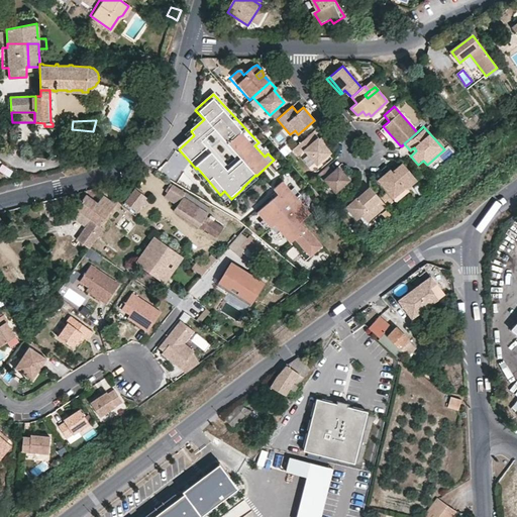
[(323,145),(318,140),(312,132),(292,149),(297,156),(303,150),(316,166),(330,153),(323,145)]
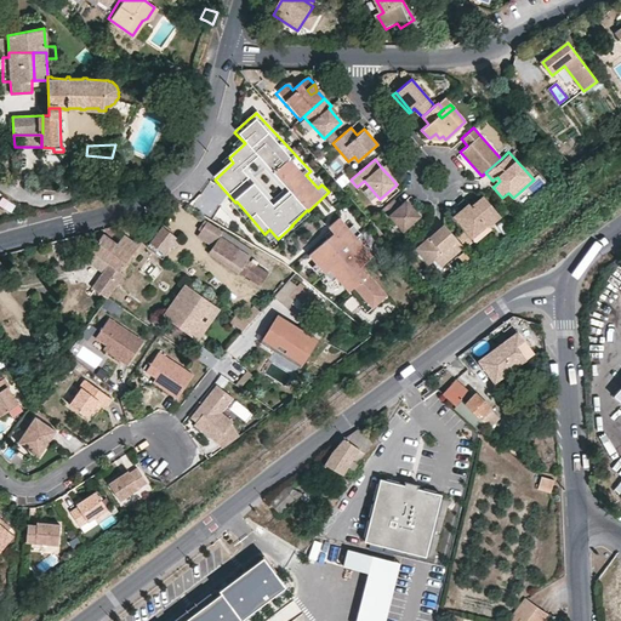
[(322,184),(311,171),(306,175),(318,188),(322,184)]
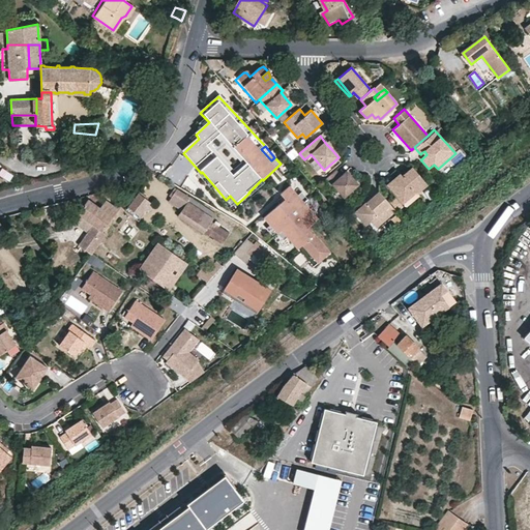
[(0,169),(0,174),(8,180),(13,174),(3,166),(0,169)]
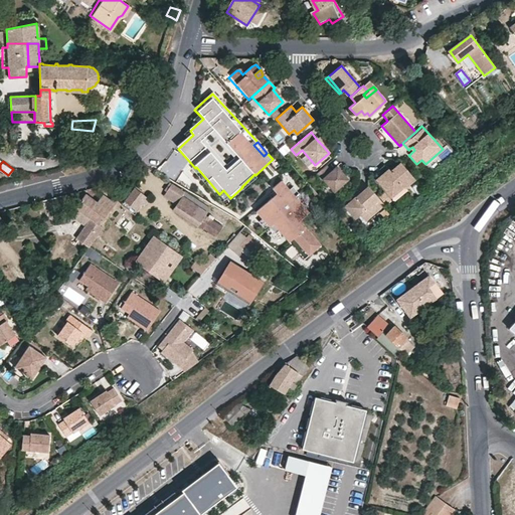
[(414,177),(400,161),(390,170),(388,168),(376,179),(391,196),(403,185),(404,186),(414,177)]
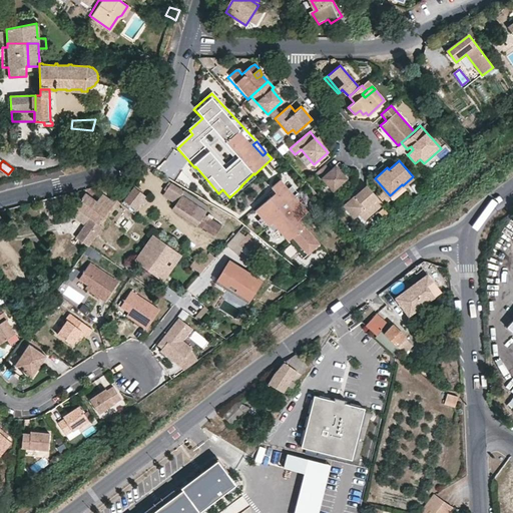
[(346,179),(335,165),(329,170),(324,165),(313,174),(318,180),(321,178),(332,191),(346,179)]
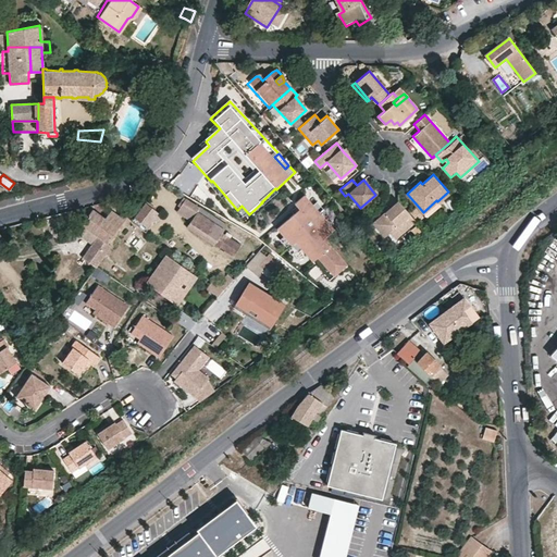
[(212,181),(211,182),(209,184),(223,200),(226,197),(212,181)]
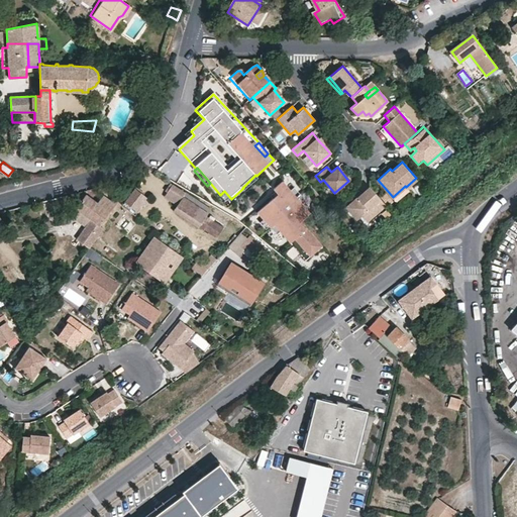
[(242,188),(243,188),(245,191),(259,179),(256,176),(255,175),(242,188)]
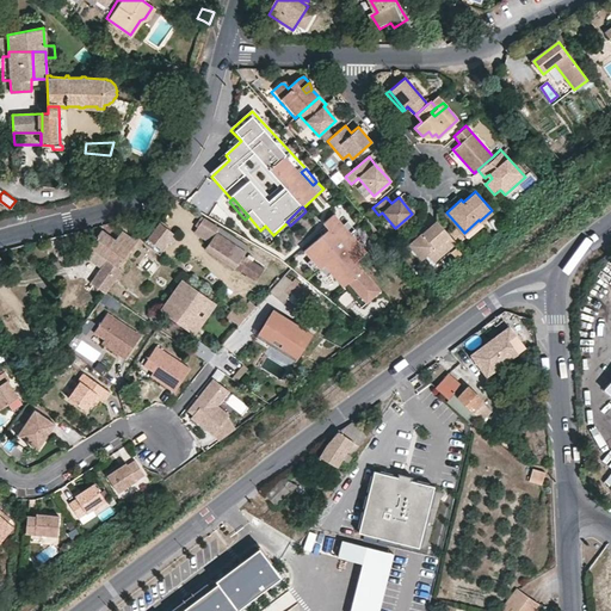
[(345,224),(335,214),(325,223),(327,226),(331,229),(325,235),(307,252),(323,270),(327,266),(334,273),(365,307),(384,289),(358,261),(369,251),(359,240),(345,224)]
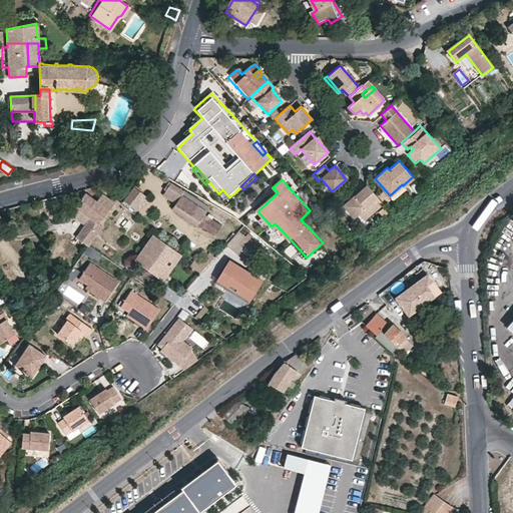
[(200,220),(198,223),(216,234),(223,224),(212,217),(214,215),(210,212),(208,215),(205,213),(207,210),(192,201),(194,196),(171,182),(164,193),(176,201),(175,204),(200,220)]
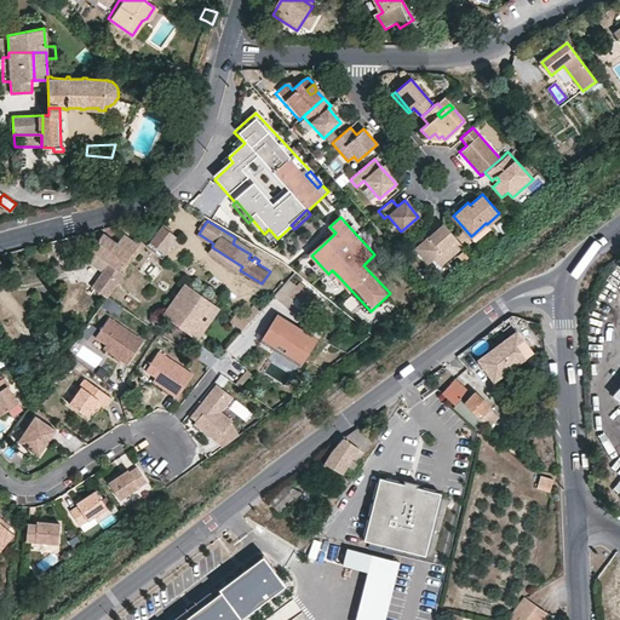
[(489,227),(487,224),(486,223),(471,236),(476,240),(489,227)]
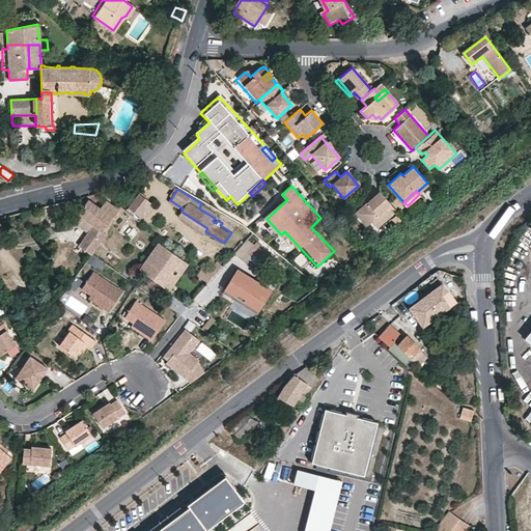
[(304,192),(300,195),(312,208),(315,205),(304,192)]
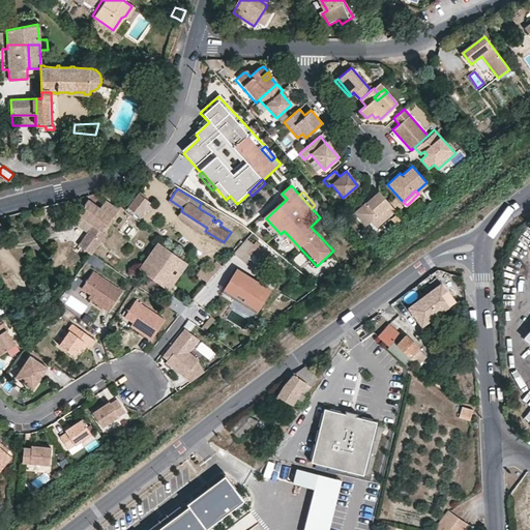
[(395,211),(379,192),(371,199),(373,201),(367,204),(366,203),(354,213),(365,226),(371,221),(377,228),(395,211)]
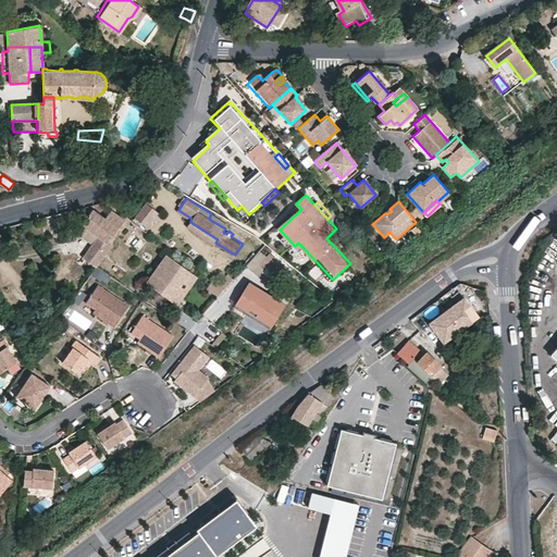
[(147,206),(136,220),(148,227),(159,213),(147,206)]
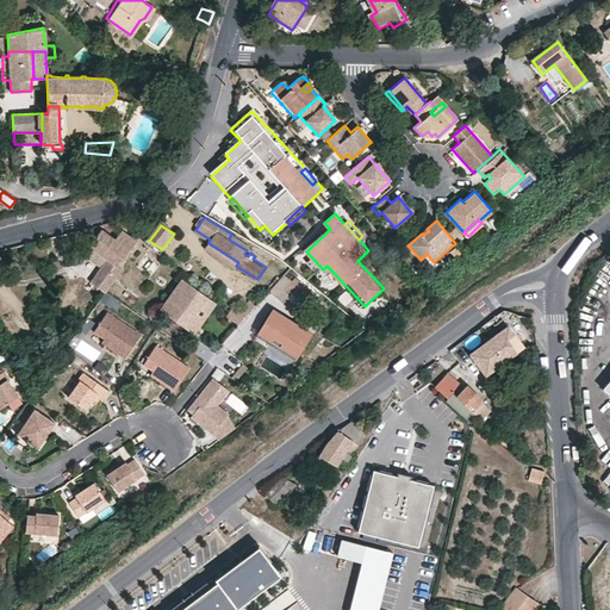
[(268,238),(273,235),(265,225),(260,230),(268,238)]
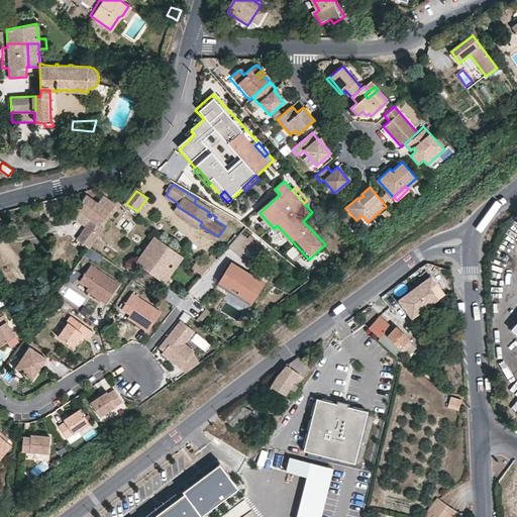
[(120,200),(113,196),(111,200),(104,195),(98,203),(87,195),(76,208),(80,211),(92,220),(87,227),(78,239),(90,248),(104,228),(101,226),(120,200)]
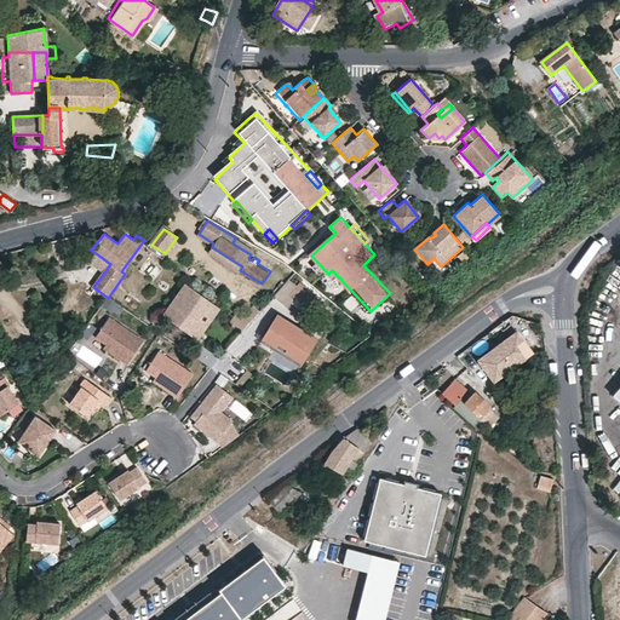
[(233,244),(251,254),(253,248),(235,237),(233,244)]
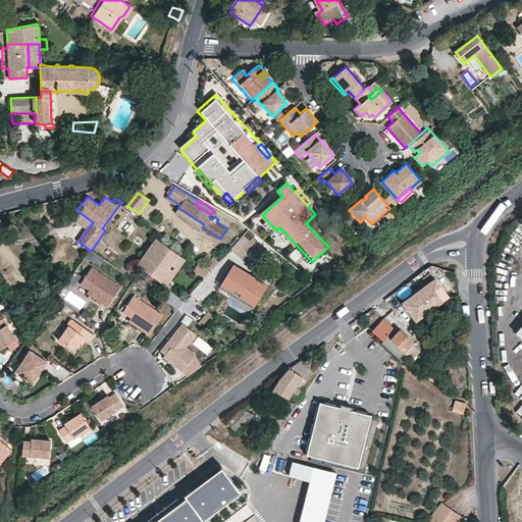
[(178,208),(175,212),(202,228),(202,227),(204,224),(178,208)]
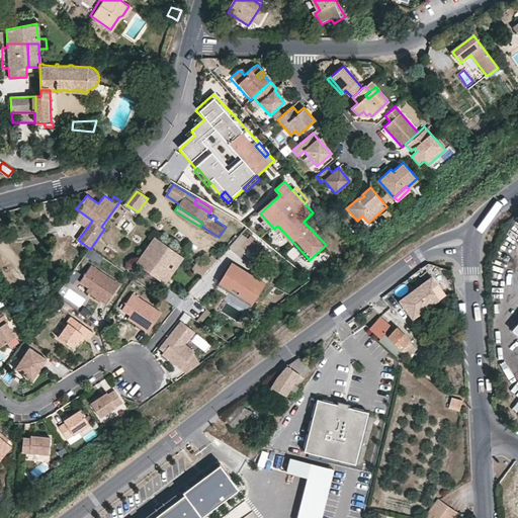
[(92,221),(80,211),(75,219),(87,228),(92,221)]
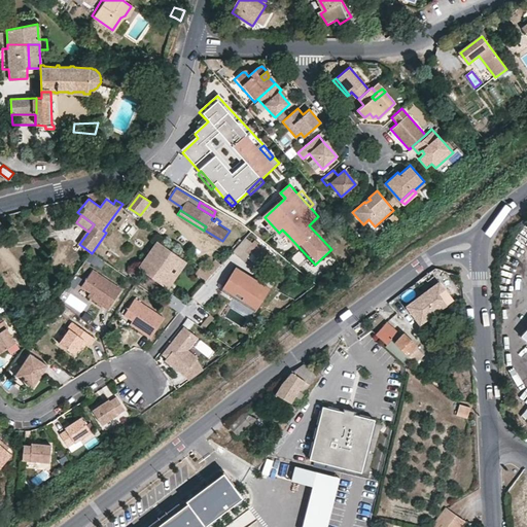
[(284,239),(288,236),(282,230),(279,233),(284,239)]
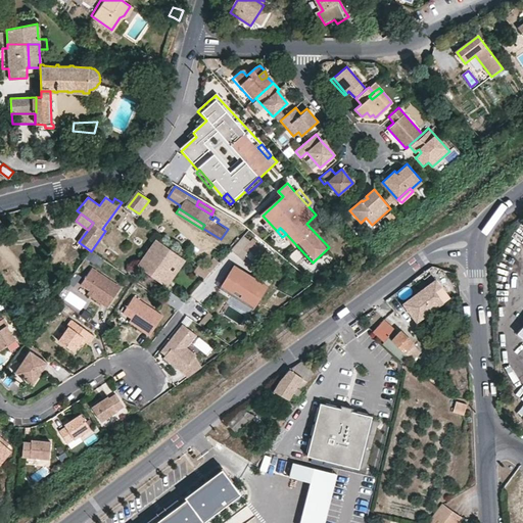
[(143,265),(158,243),(154,240),(139,262),(143,265)]
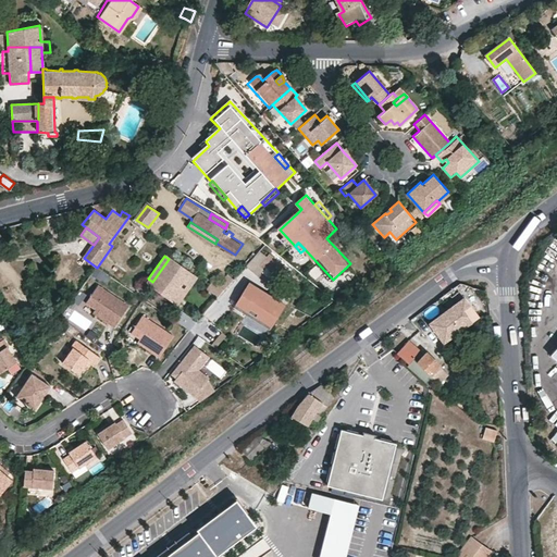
[(188,273),(169,259),(152,282),(171,296),(188,273)]
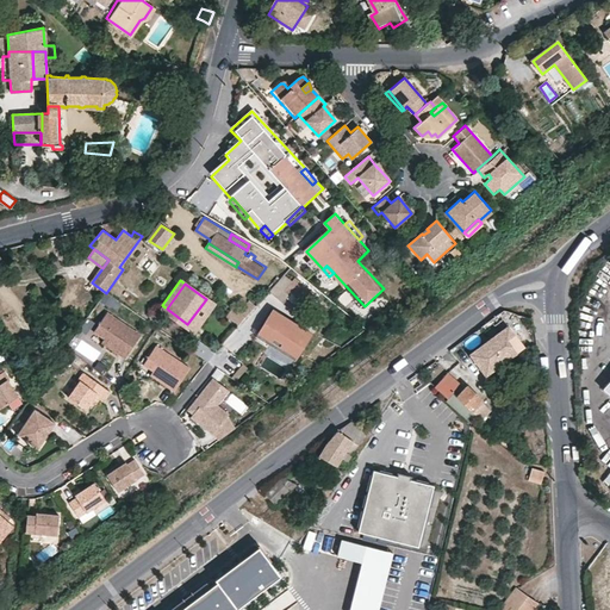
[(195,330),(213,305),(206,299),(187,324),(195,330)]
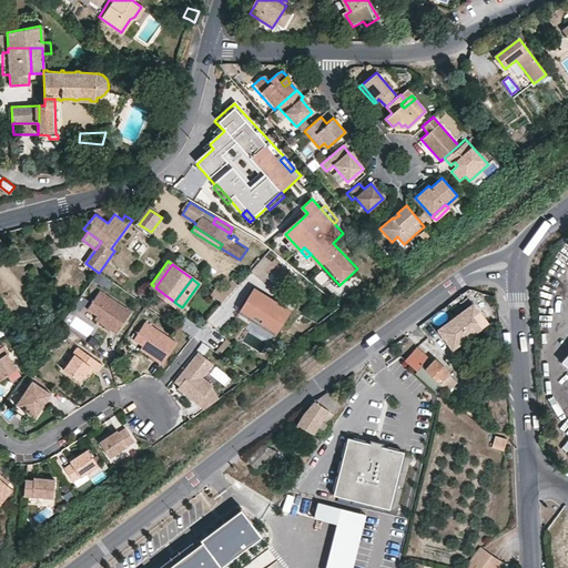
[(221,291),(227,295),(237,284),(232,279),(221,291)]
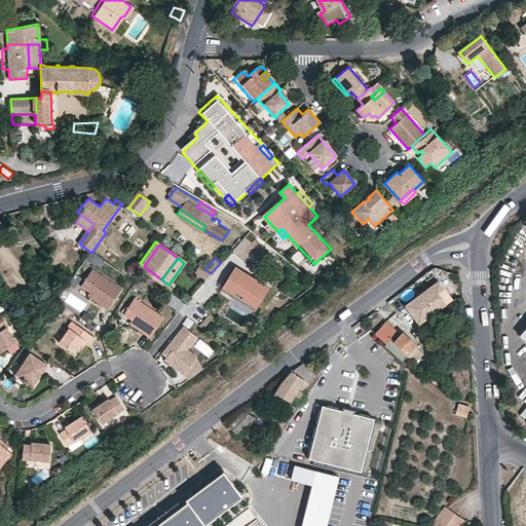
[(200,266),(195,273),(204,279),(211,273),(204,269),(200,266)]
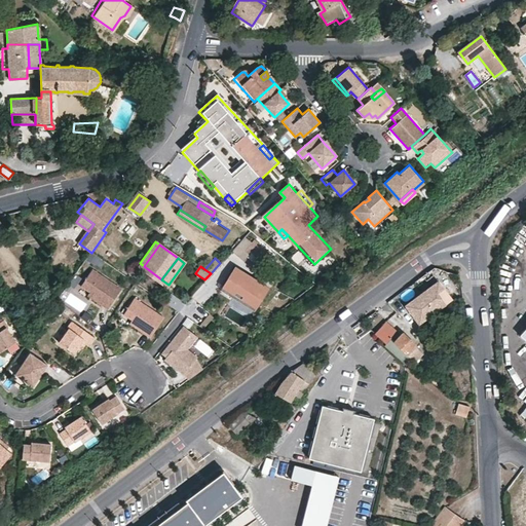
[(233,266),(216,293),(219,295),(249,313),(250,314),(265,290),(266,287),(235,268),(233,266)]
